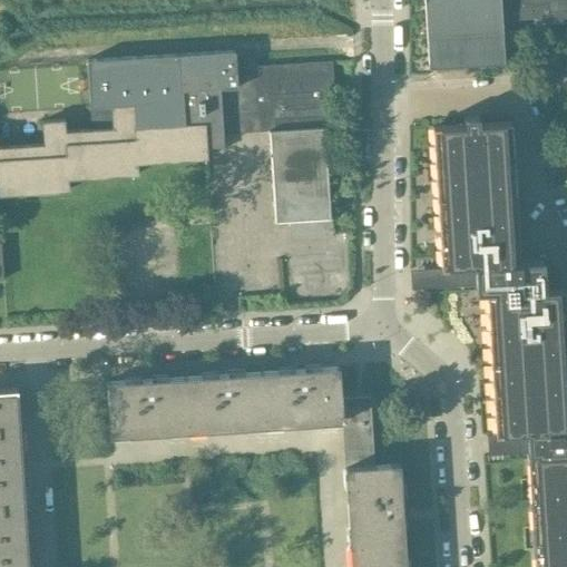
[(566,0),(427,0),(431,70),(507,65),(505,23),(551,21),(551,28),(566,26),(566,0)]
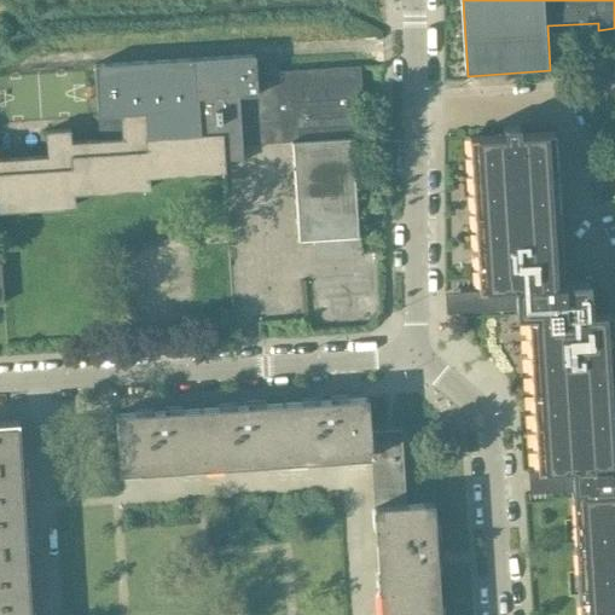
[(245,161),(244,149),(293,145),(300,243),(317,242),(318,261),(363,257),(361,239),(363,239),(357,141),(367,140),(363,70),(279,75),(280,85),(259,86),(257,58),(105,68),(109,119),(123,117),(126,141),(74,145),(73,133),(48,134),(51,160),(0,162),(0,209),(0,215),(77,209),(77,197),(152,192),(151,180),(227,175),(226,162),(245,161)]
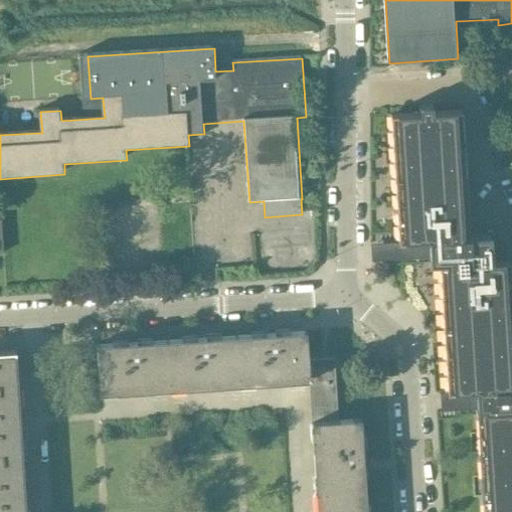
[(421,115),(392,117),(400,244),(413,243),(413,258),(433,257),(433,266),(442,266),(450,394),(451,413),(479,411),(480,415),(478,415),(478,417),(478,419),(480,441),(488,440),(489,456),(481,457),(482,484),(491,483),(492,499),(483,500),(484,511),(511,511),(511,263),(506,263),(497,236),(472,238),(464,113),(435,114),(434,108),(421,109),(421,115)]
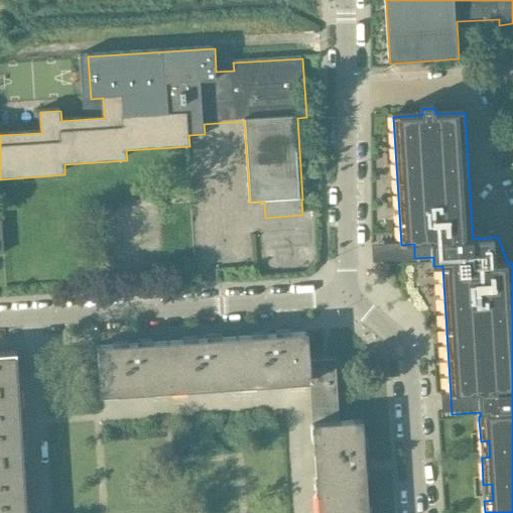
[(308,335),(239,340),(243,388),(311,383),(310,364),(308,335)]
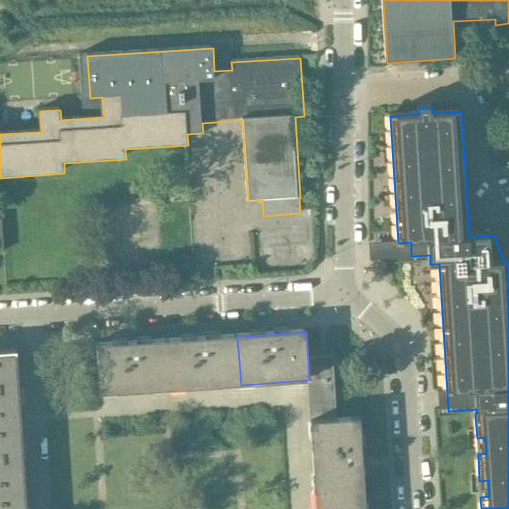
[(237,337),(169,341),(172,389),(241,385),(237,337)]
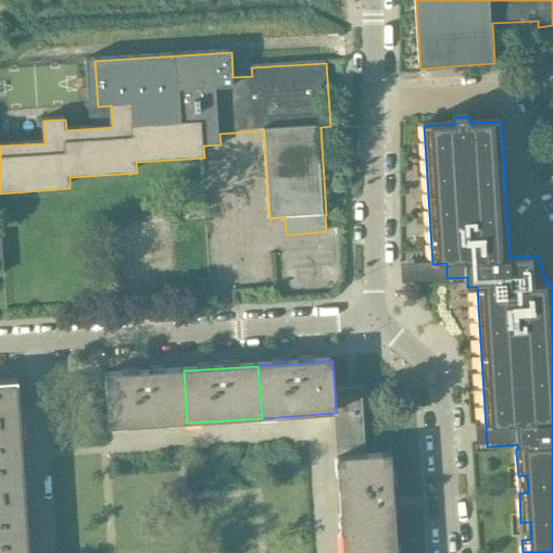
[(111,428),(187,423),(184,371),(108,376),(111,428)]
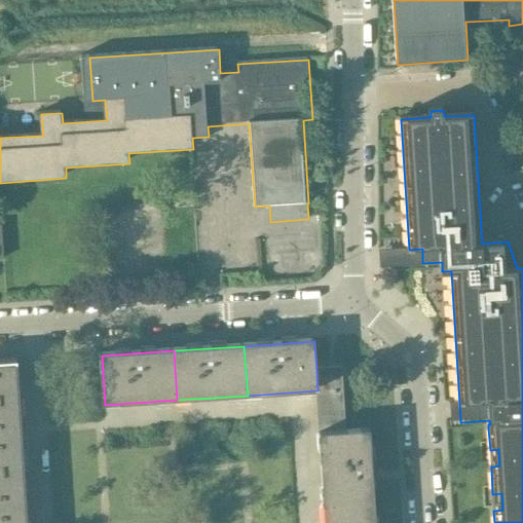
[(0,362),(0,436),(23,435),(17,362),(0,362)]
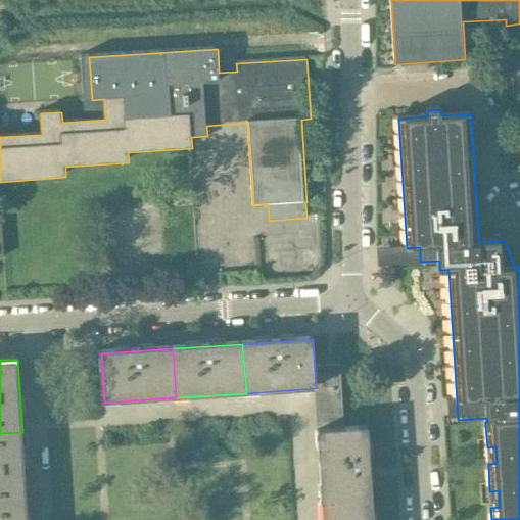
[(341,367),(315,369),(316,388),(317,393),(343,392),(341,367)]
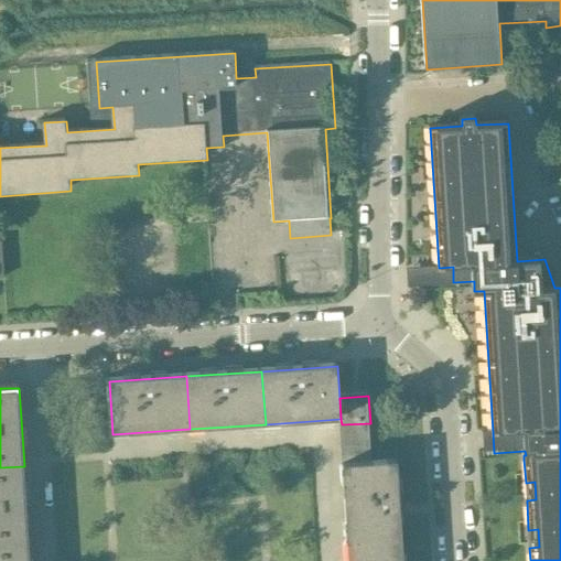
[(370,423),(342,424),(342,439),(371,437),(370,423)]
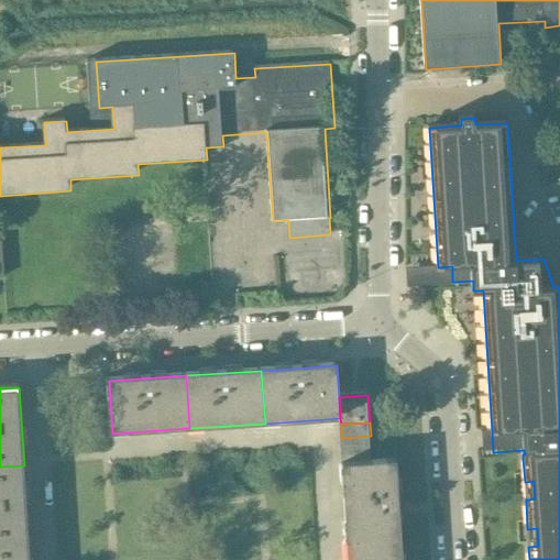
[(371,436),(341,438),(342,450),(371,449),(371,436)]
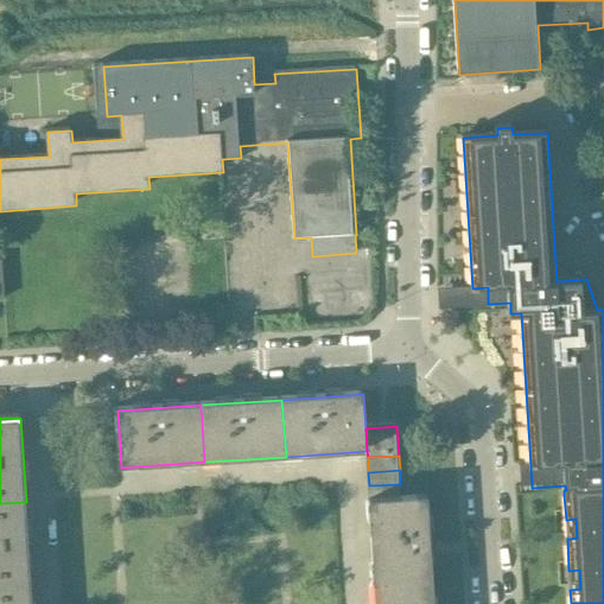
[(400,484),(369,485),(370,501),(401,500),(400,484)]
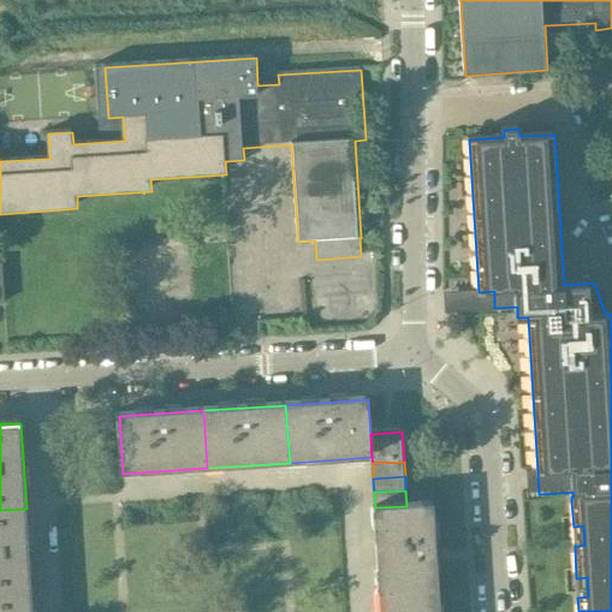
[(433,504),(406,506),(375,507),(381,592),(439,588),(433,504)]
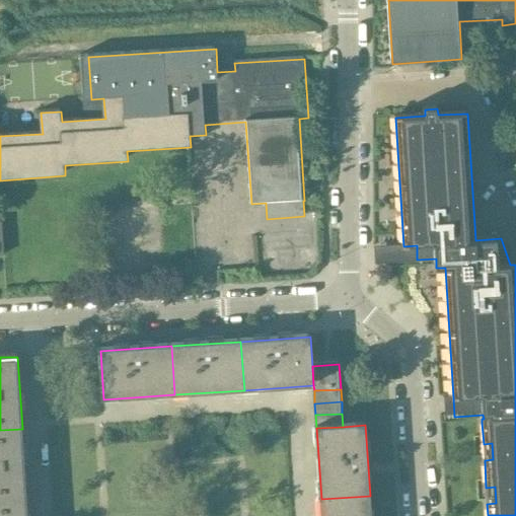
[(22,429),(0,430),(0,501),(26,500),(22,429)]
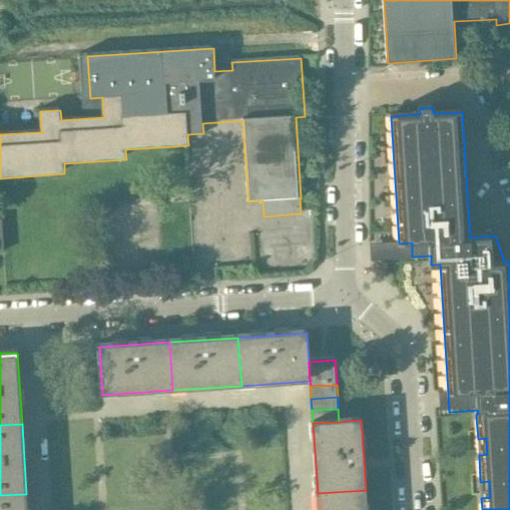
[(367,509),(366,490),(318,493),(319,509),(367,509)]
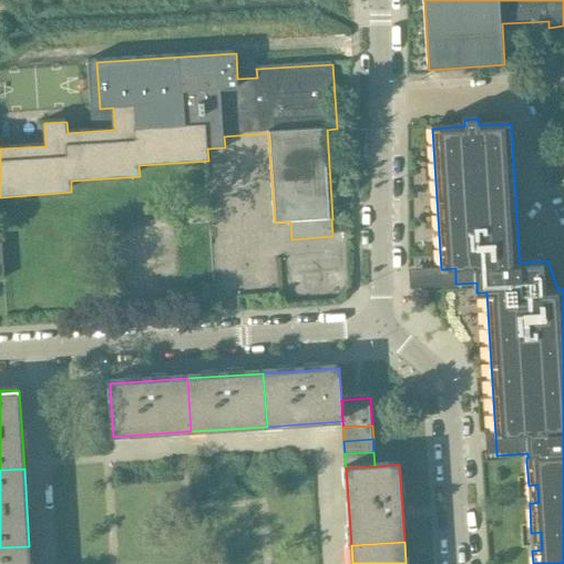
[(30,563),(29,546),(0,547),(0,563),(30,563)]
